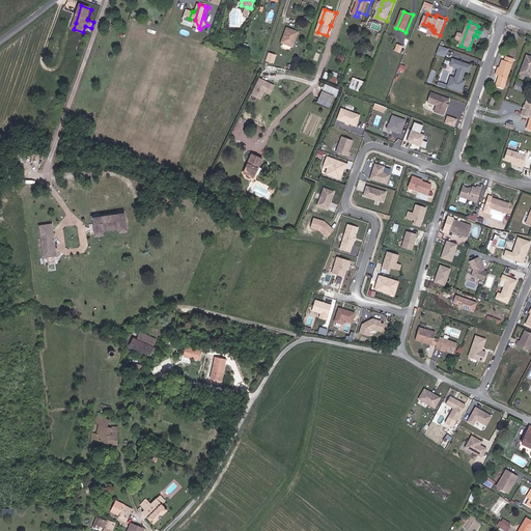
[(300,32),(288,28),(283,43),(295,47),(300,32)]
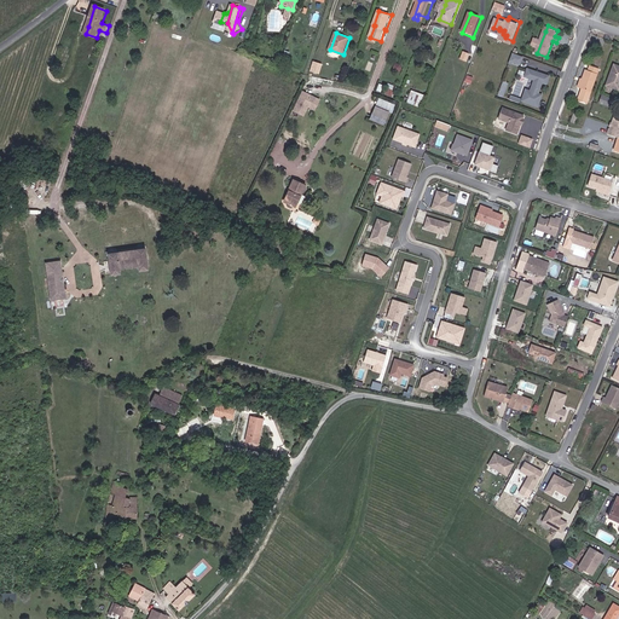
[(514,52),(512,59),(514,61),(521,63),(524,57),(514,52)]
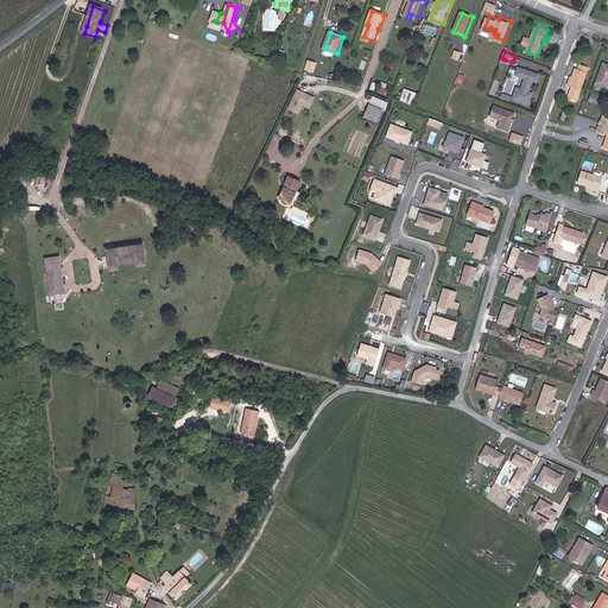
[(305,69),(314,71),(317,62),(308,58),(305,69)]
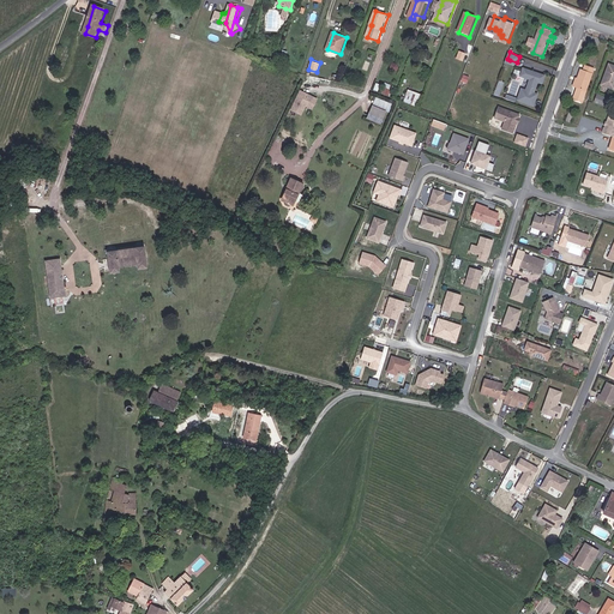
[(579,84),(575,96),(583,100),(597,65),(588,61),(587,67),(584,66),(579,74),(577,83),(579,84)]
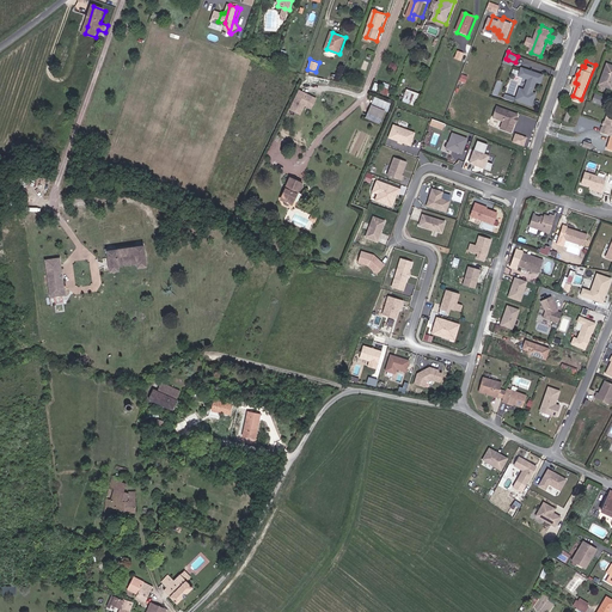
[(611,65),(610,65),(601,85),(611,89),(611,65)]
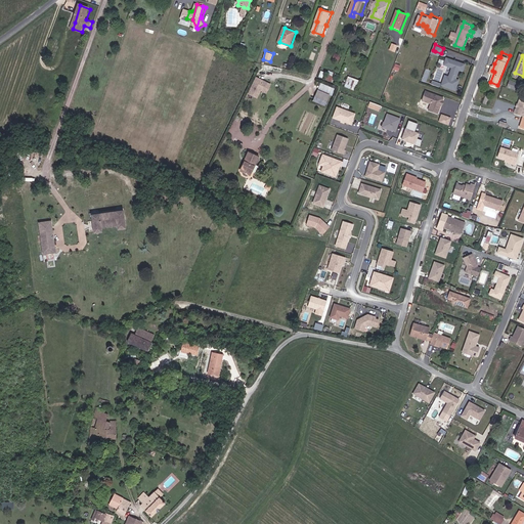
[(466,66),(448,58),(445,64),(453,68),(449,77),(447,77),(444,86),(455,90),(460,81),(456,80),(460,70),(463,71),(463,69),(465,70),(466,66)]
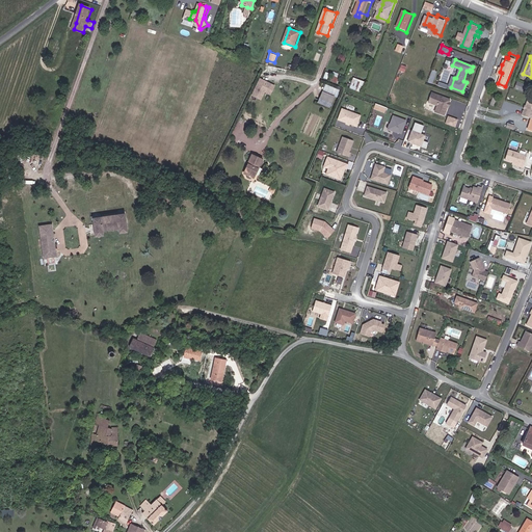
[(272,95),(276,84),(260,77),(253,95),(263,100),(265,92),(272,95)]
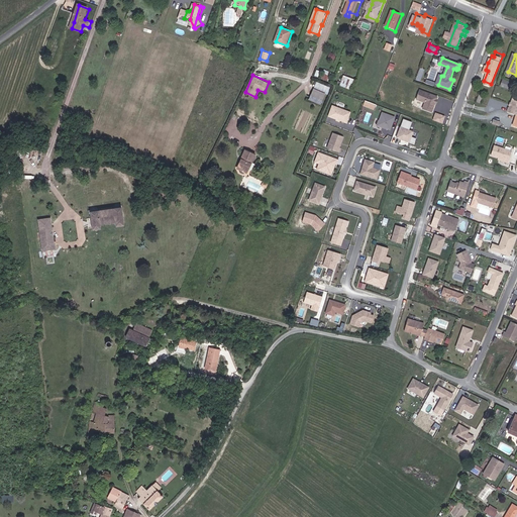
[(356,80),(344,76),(341,86),(353,89),(356,80)]
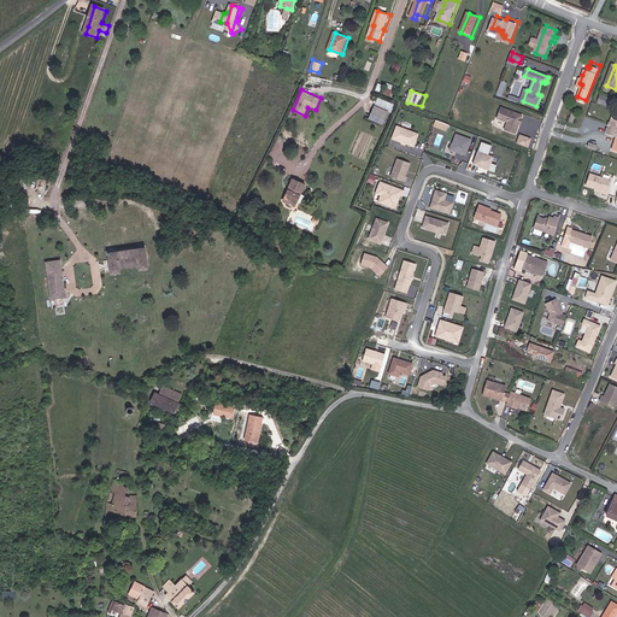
[(616,98),(603,93),(599,100),(612,105),(616,98)]
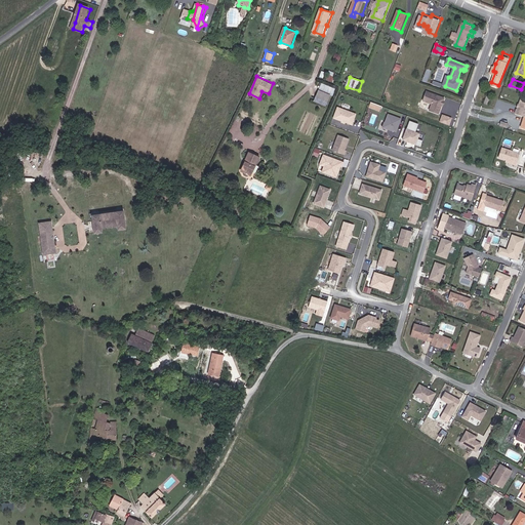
[(323,87),(320,96),(333,99),(335,101),(337,91),(323,87)]
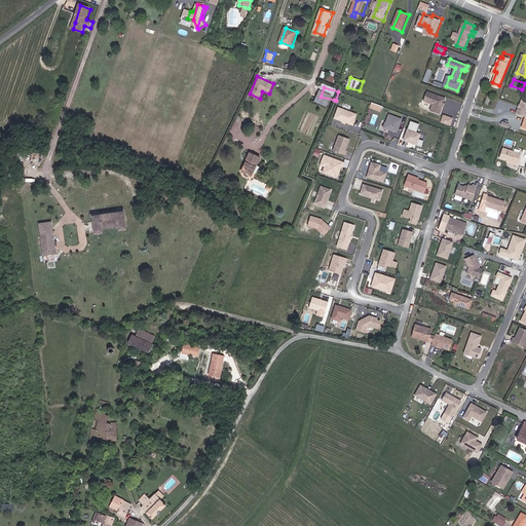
[(446,100),(427,92),(424,102),(434,105),(430,112),(440,115),(444,106),(445,102),(446,100)]
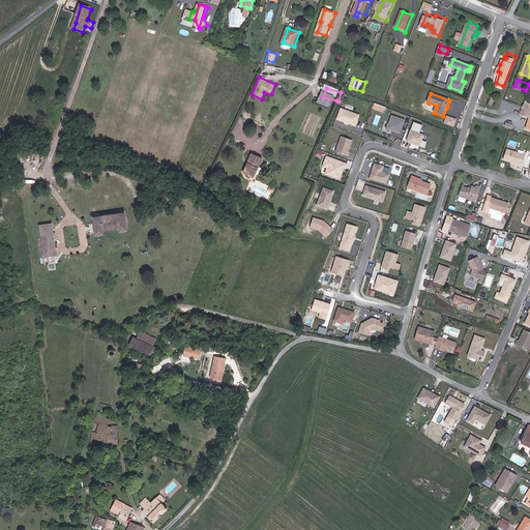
[(333,111),(336,100),(323,97),(320,108),(333,111)]
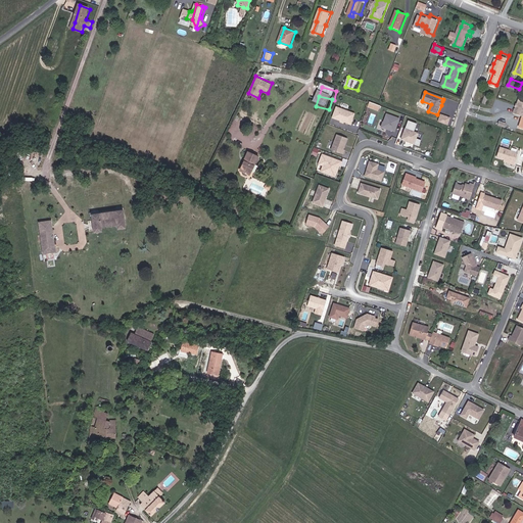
[(513,112),(522,115),(522,98),(518,97),(513,112)]
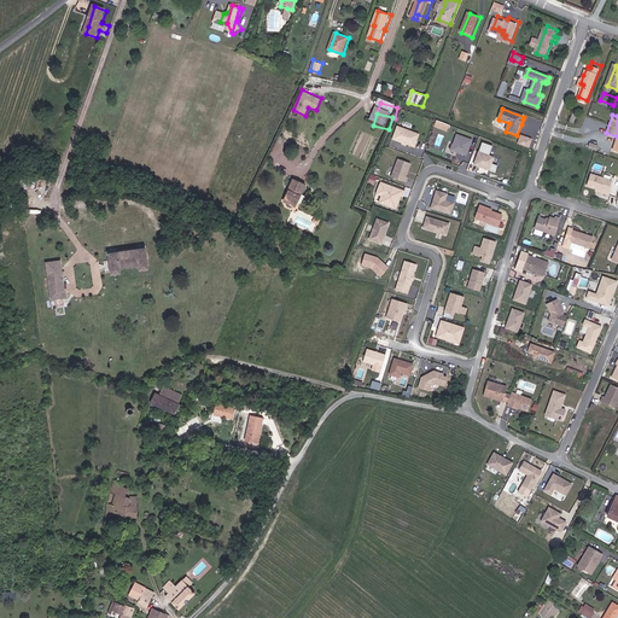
[(437,120),(435,126),(448,130),(450,124),(437,120)]
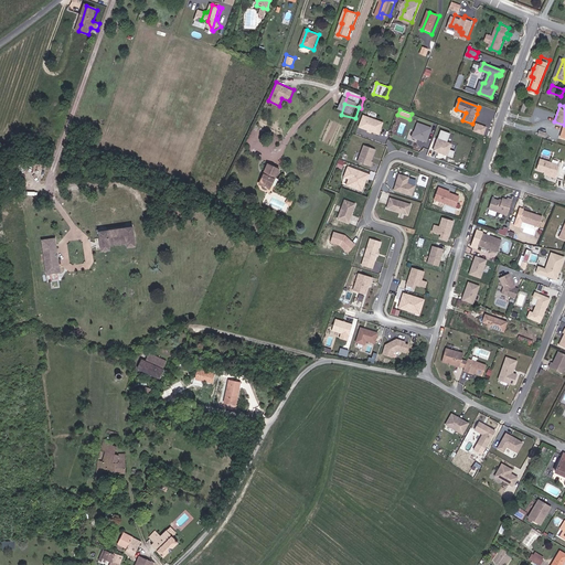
[(382,121),(362,116),(356,127),(377,134),(382,121)]
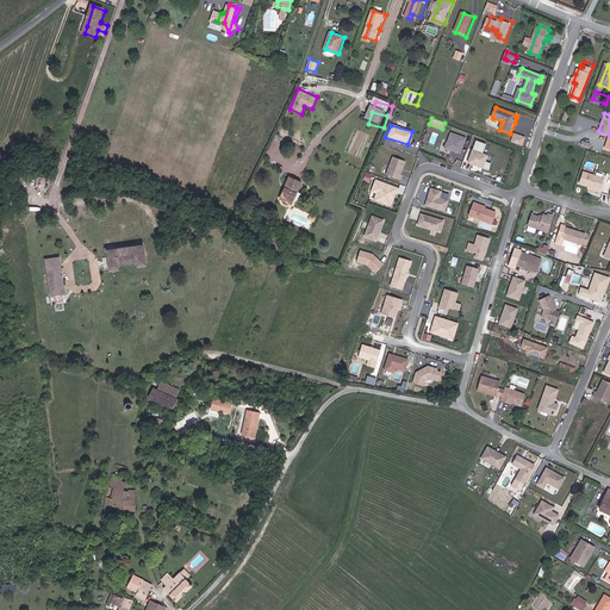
[(465,137),(449,131),(442,147),(458,153),(465,137)]
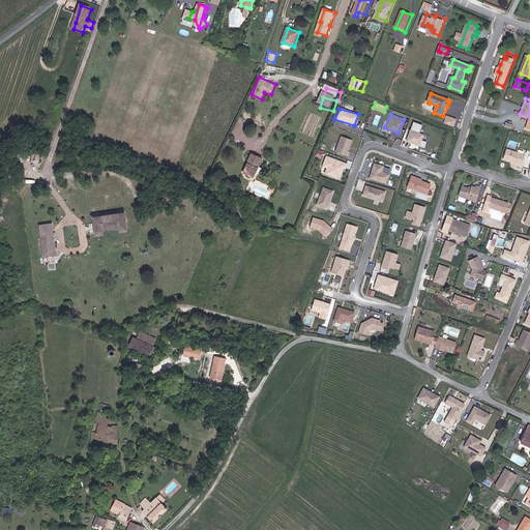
[(454,126),(457,118),(446,114),(443,122),(454,126)]
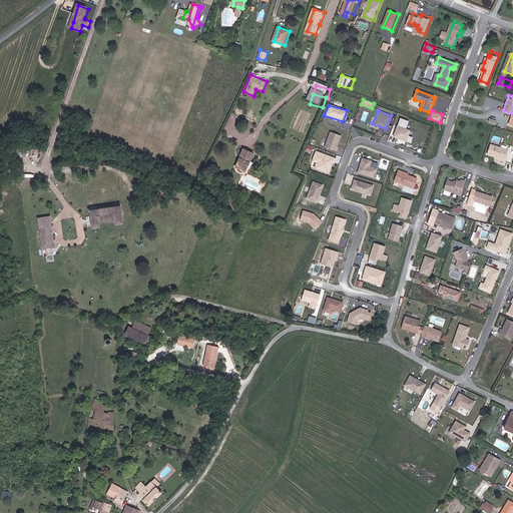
[(409,121),(400,117),(392,136),(410,143),(412,138),(408,136),(410,130),(406,128),(409,121)]
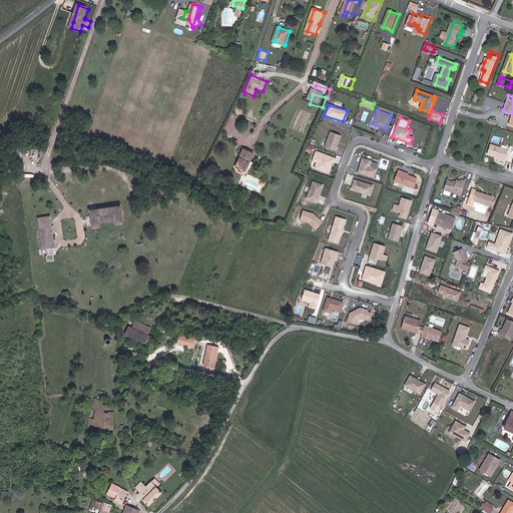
[(328,131),(323,146),(334,151),(336,147),(335,146),(339,135),(328,131)]
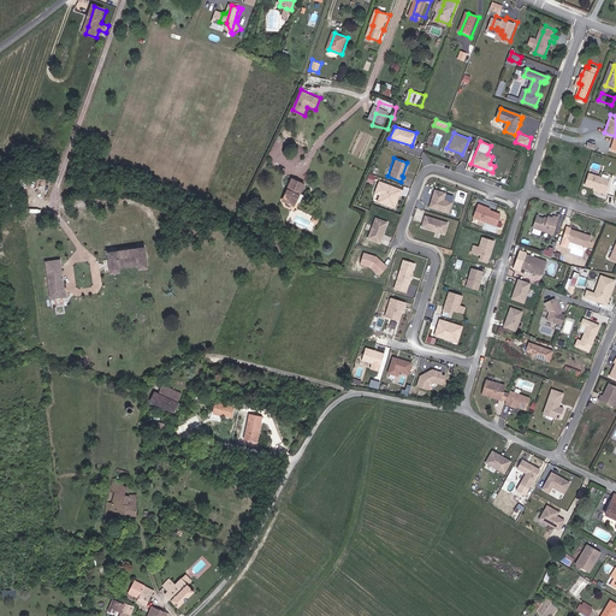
[(611,183),(590,177),(586,188),(596,190),(603,193),(602,195),(606,196),(611,183)]
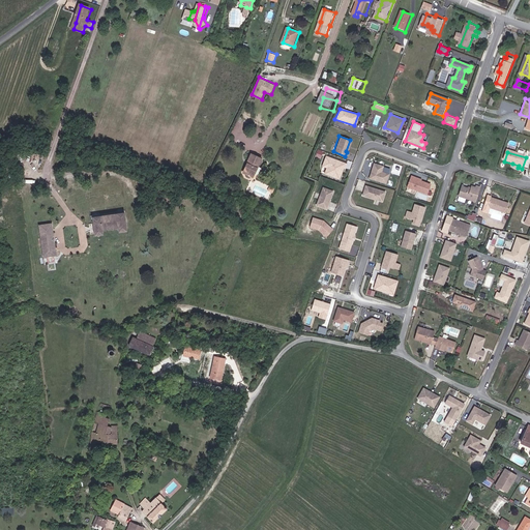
[(266,160),(253,154),(249,162),(251,162),(249,165),(248,164),(246,168),(246,169),(244,173),(254,177),(256,172),(259,166),(260,167),(263,168),(266,160)]
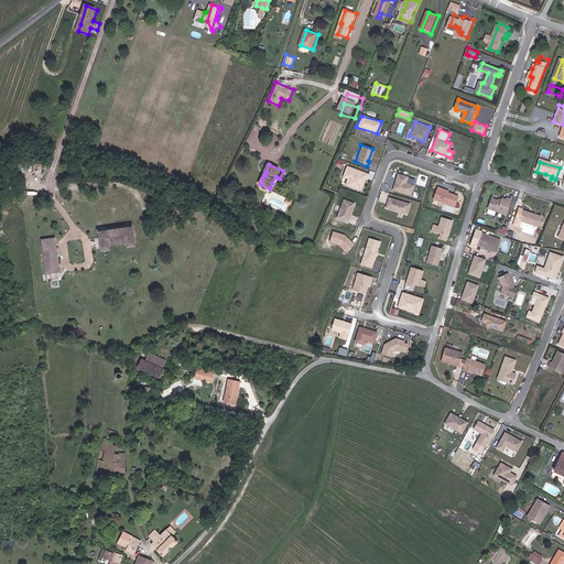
[(366,174),(345,166),(342,176),(346,179),(350,180),(348,186),(358,190),(362,179),(364,179),(366,174)]
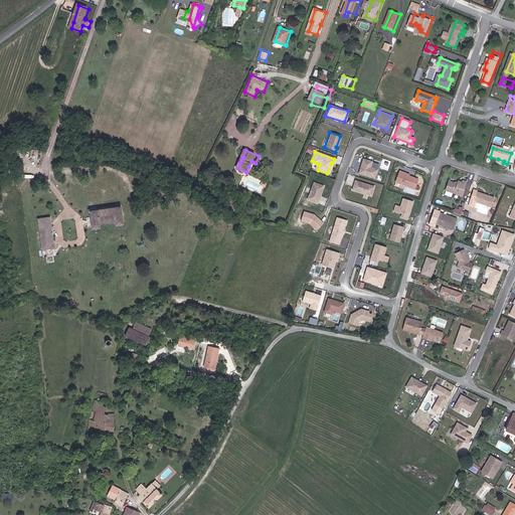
[(358,168),(357,172),(373,177),(376,168),(369,165),(370,161),(361,159),(360,164),(361,164),(360,168),(358,168)]
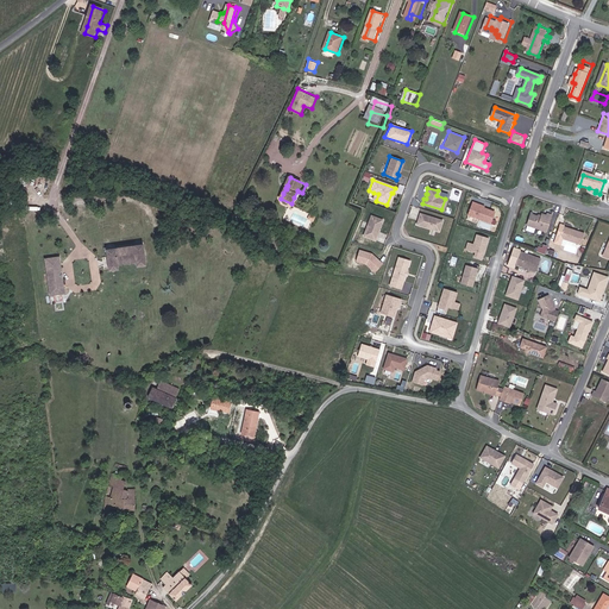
[(477,203),(471,201),(468,214),(490,223),(494,211),(483,207),(476,205),(477,203)]
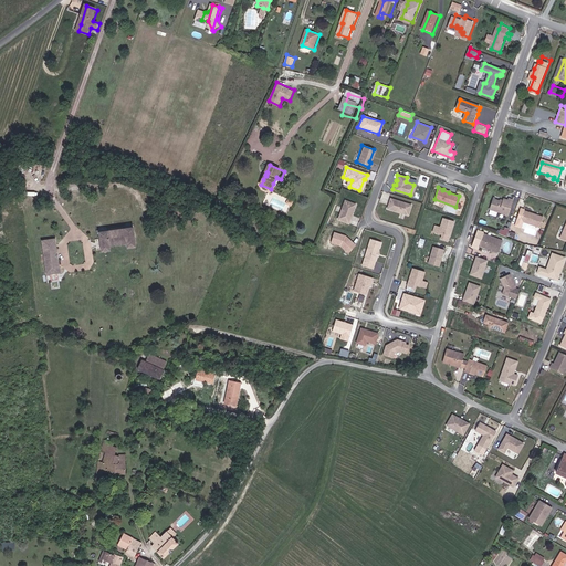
[(491,208),(509,213),(513,197),(509,196),(509,198),(504,197),(503,200),(493,197),(491,208)]
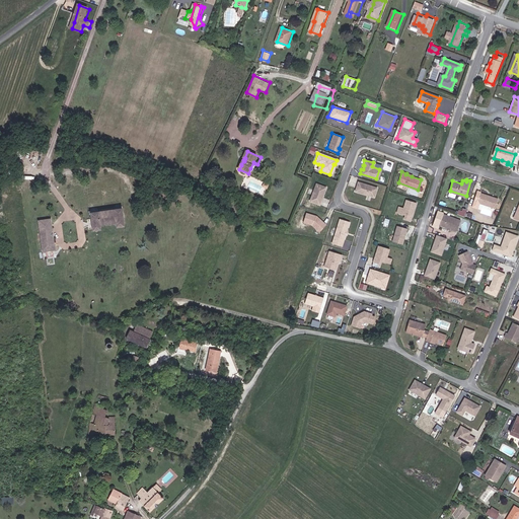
[(375,188),(357,181),(354,191),(373,197),(375,188)]
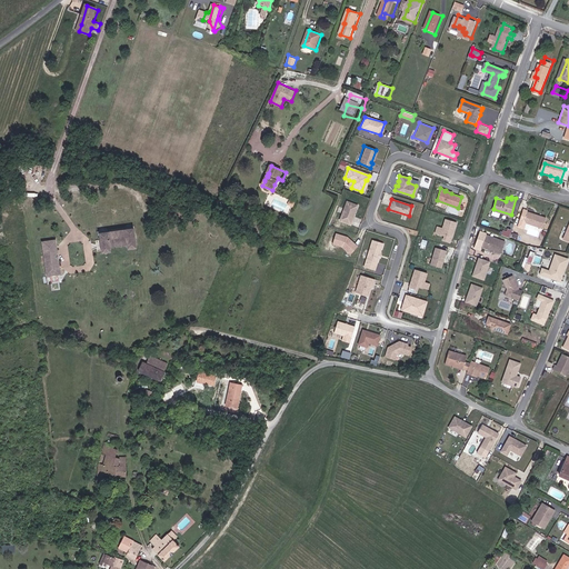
[(346,202),(339,221),(349,225),(356,206),(346,202)]
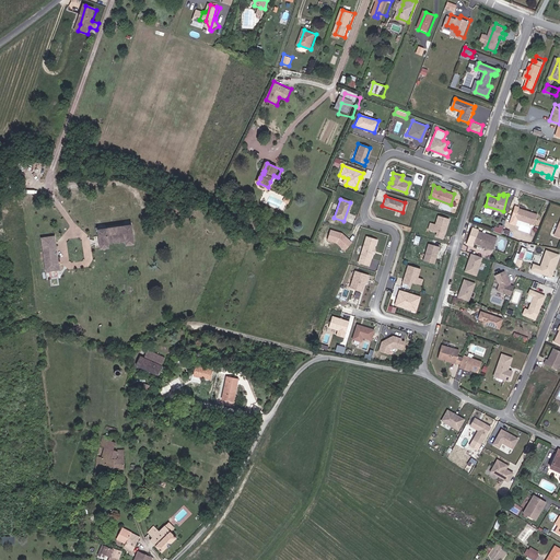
[(538,213),(515,207),(510,223),(516,225),(517,220),(535,224),(538,213)]
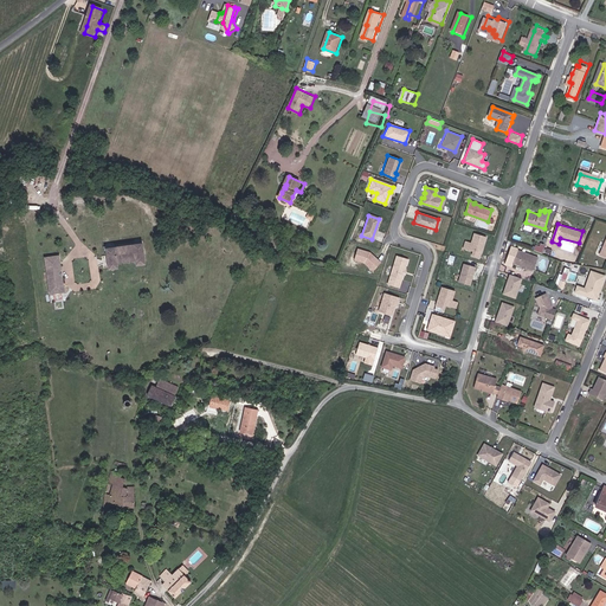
[(485,237),(474,233),(468,251),(471,252),(470,256),(478,258),(485,237)]
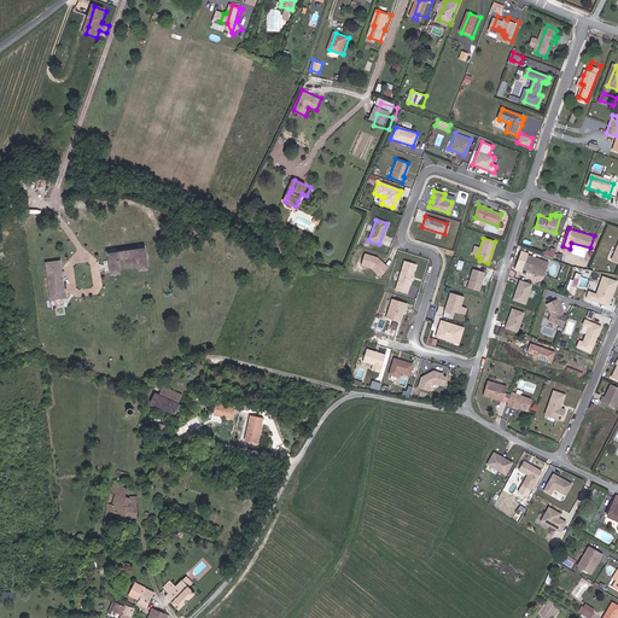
[(111,254),(115,275),(122,274),(122,269),(140,267),(141,272),(151,270),(147,250),(111,254)]
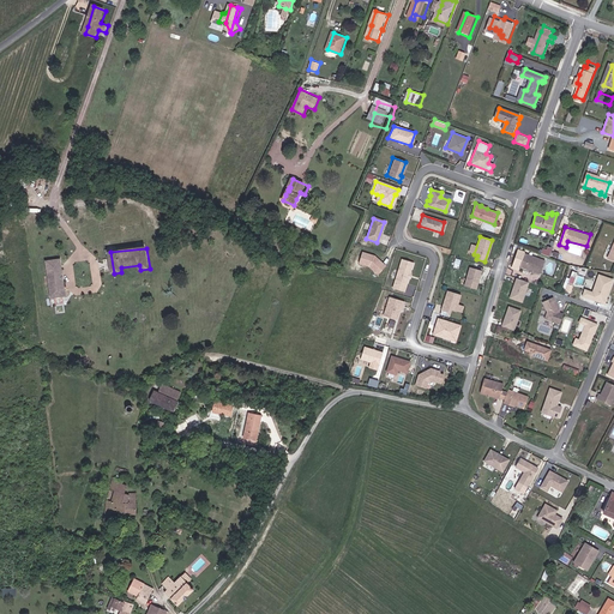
[(374,257),(362,253),(359,264),(368,266),(377,274),(384,266),(374,257)]
